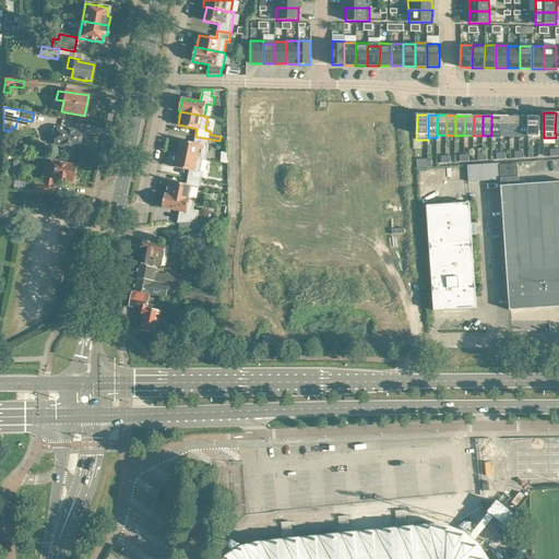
[(491,135),(491,139),(501,139),(501,137),(501,116),(491,116),(491,135)]
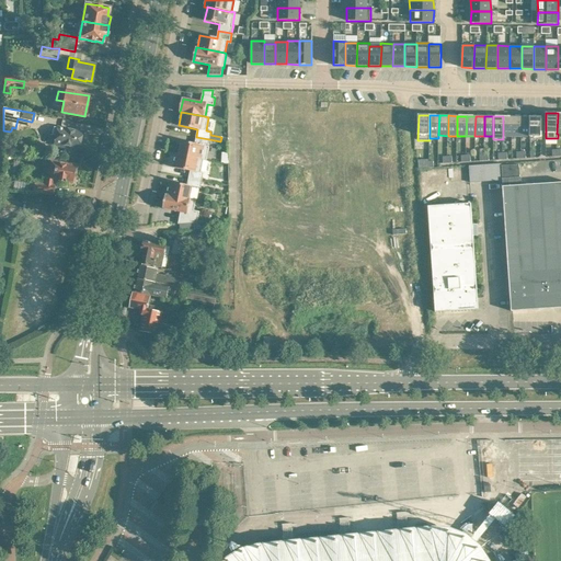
[(513,116),(503,116),(503,137),(512,137),(513,116)]
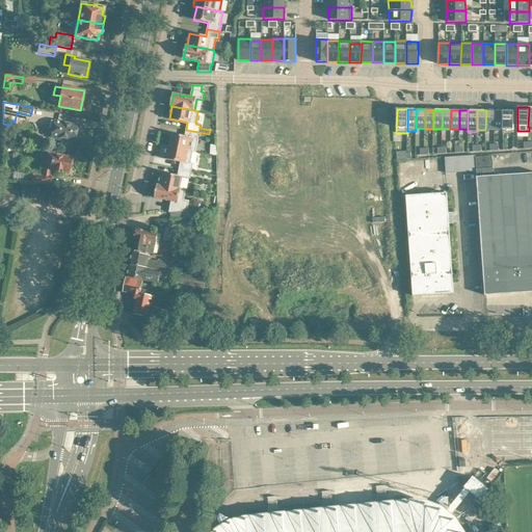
[(495,111),(486,110),(485,130),(494,130),(495,111)]
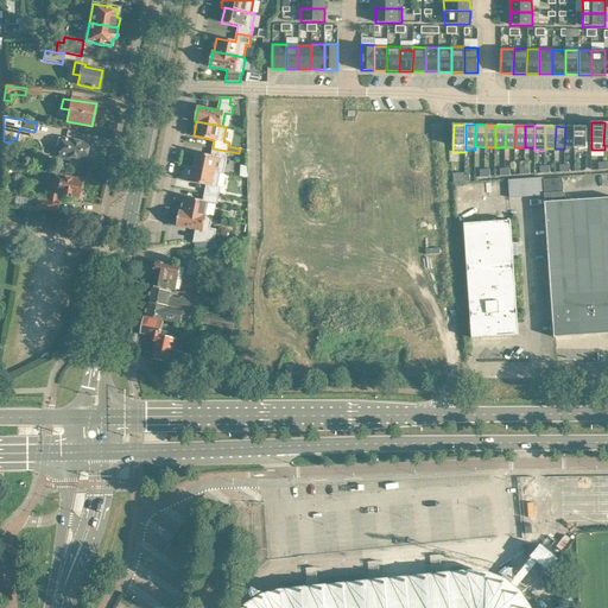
[(564,149),(575,149),(575,127),(565,127),(564,149)]
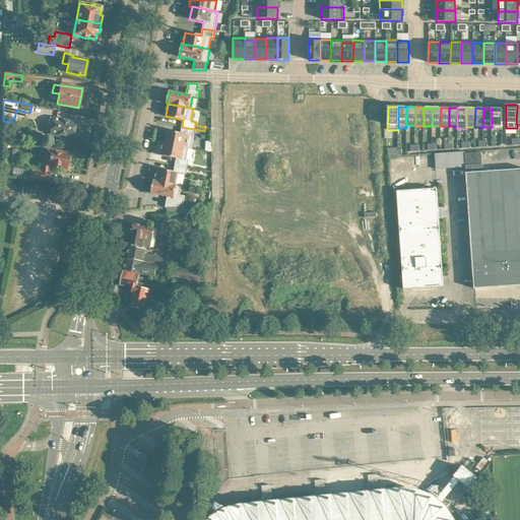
[(502,109),(492,109),(492,127),(491,129),(502,130),(502,109)]
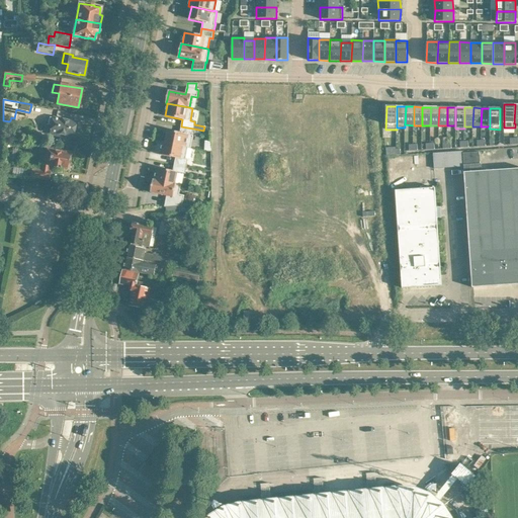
[(50,134),(59,136),(60,134),(73,137),(75,122),(68,121),(68,120),(53,117),(49,116),(48,124),(52,124),(50,134)]
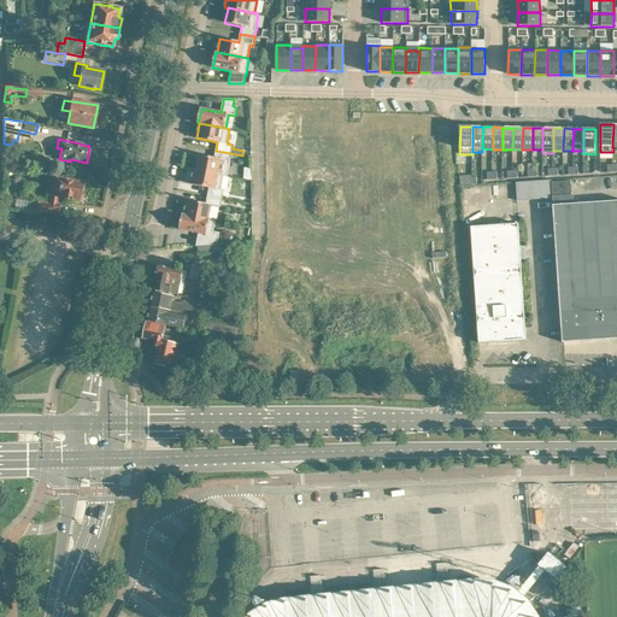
[(229,162),(230,153),(216,151),(215,158),(200,156),(197,170),(224,176),(227,177),(230,162),(229,162)]
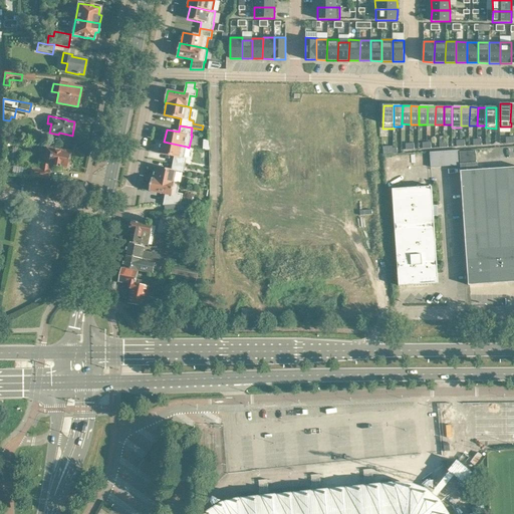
[(175,157),(173,164),(185,166),(186,159),(184,159),(187,147),(164,142),(162,141),(159,154),(175,157)]
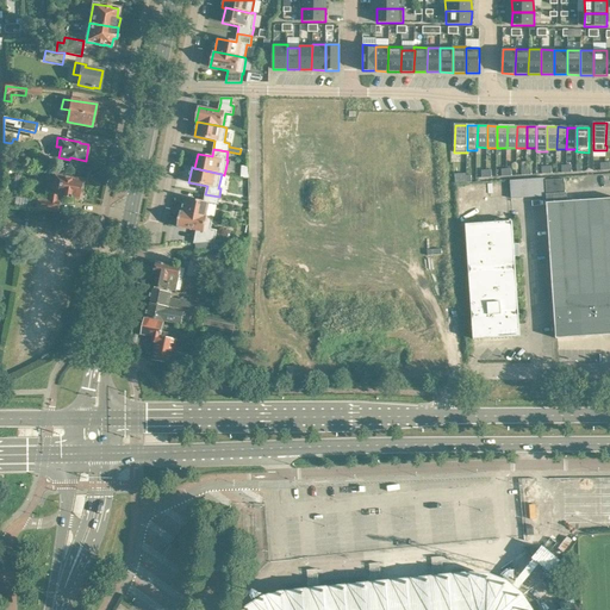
[(54,174),(50,194),(49,200),(36,199),(36,209),(58,211),(58,201),(56,201),(57,197),(79,200),(82,179),(54,174)]
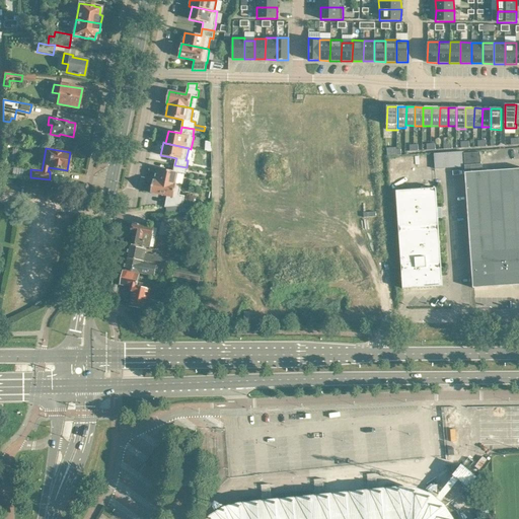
[(464,151),(434,153),(435,169),(465,167),(465,165),(464,153),(464,151)]
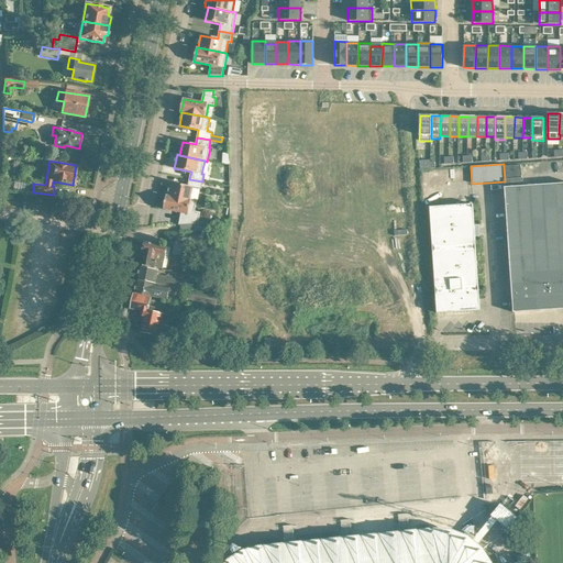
[(521,165),(504,166),(505,179),(522,178),(521,165)]
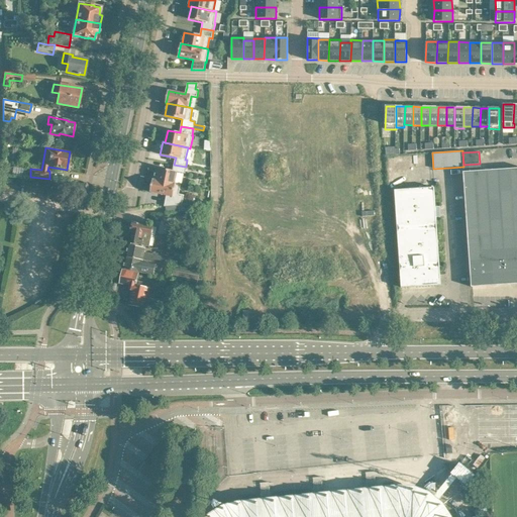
[(480,164),(463,165),(463,167),(463,173),(481,171),(481,164),(480,164)]
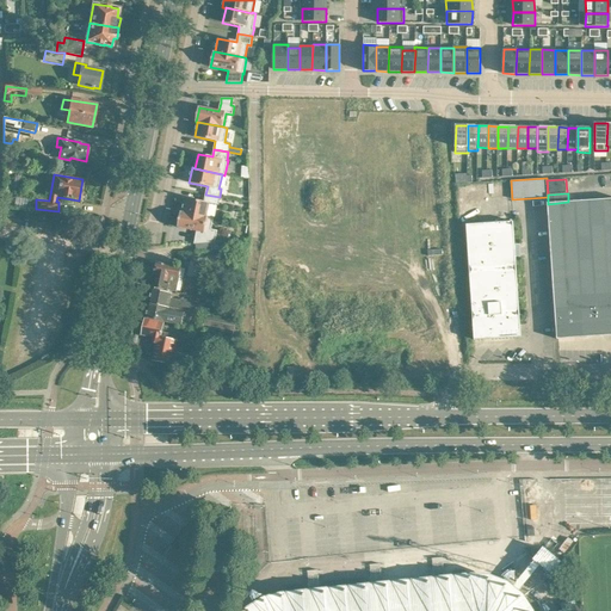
[(185,198),(183,213),(207,217),(209,203),(218,205),(220,197),(205,195),(204,202),(185,198)]
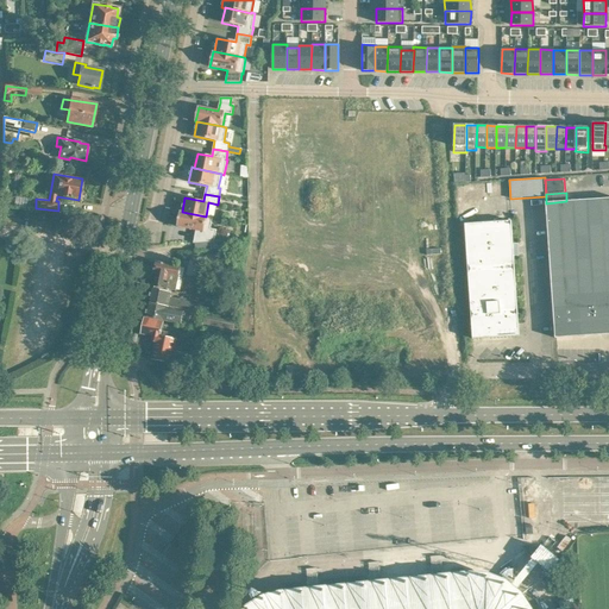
[(608,198),(566,201),(546,203),(556,338),(557,338),(557,336),(598,333),(597,320),(608,318),(608,198)]
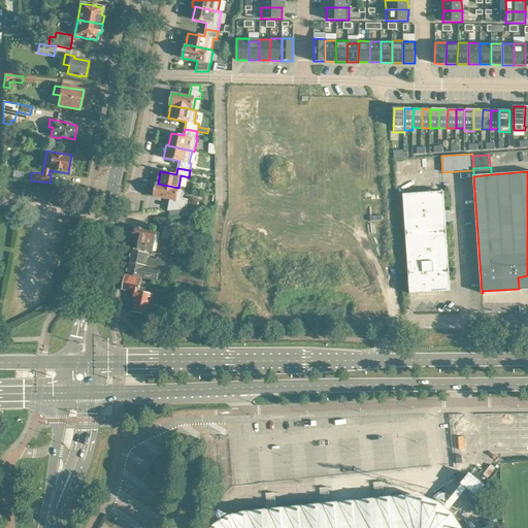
[(156,183),(154,196),(170,200),(167,211),(186,209),(188,199),(183,198),(185,189),(178,188),(158,184),(156,183)]
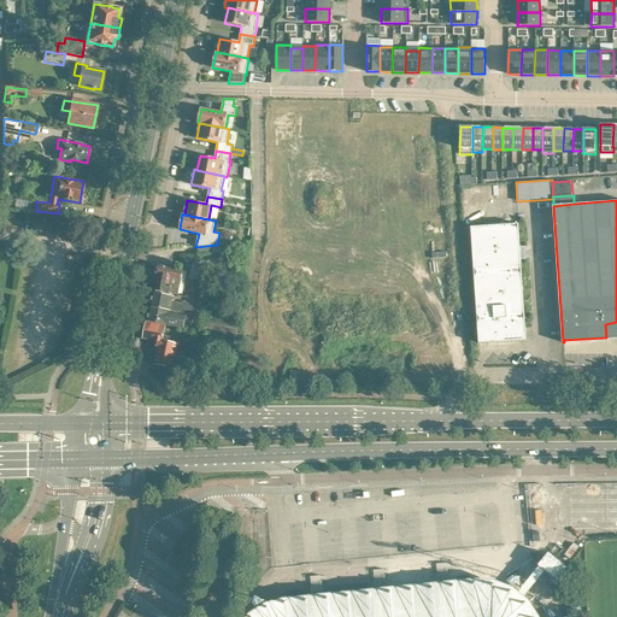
[(479,344),(519,341),(526,340),(518,224),(471,227),(479,344)]
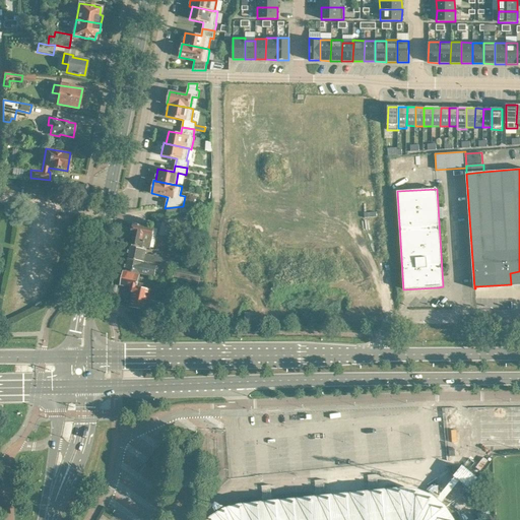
[(366,219),(366,229),(378,229),(378,219),(366,219)]
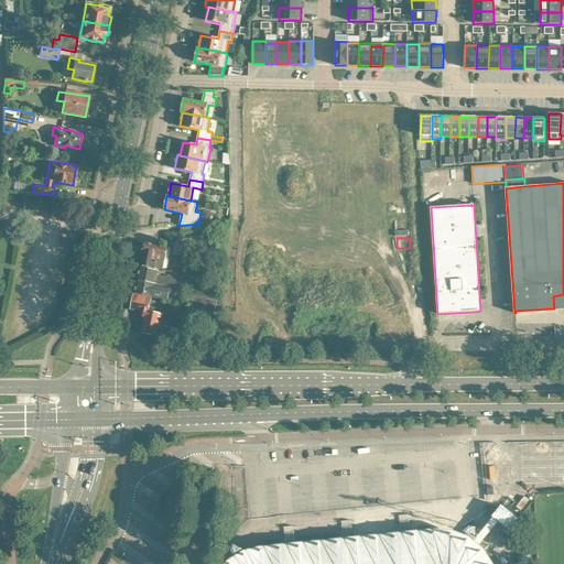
[(142,264),(163,269),(167,248),(145,242),(143,252),(145,253),(142,264)]
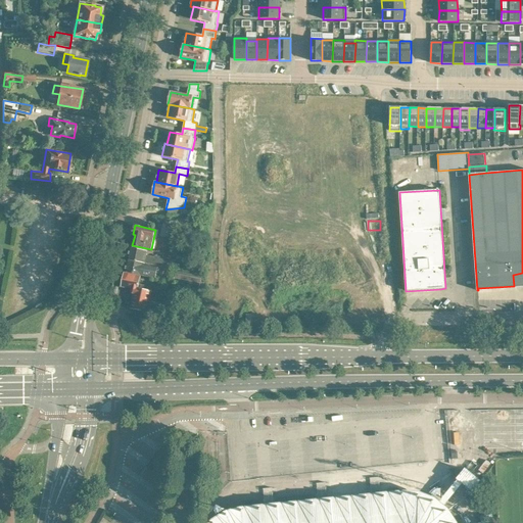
[(130,247),(128,259),(170,269),(172,259),(154,255),(154,257),(146,256),(147,251),(130,247)]
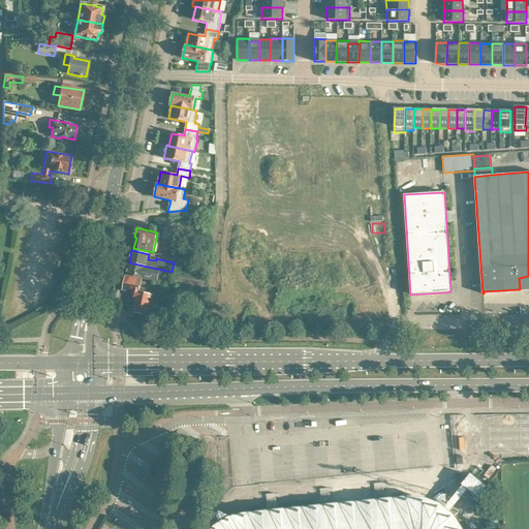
[(146,268),(128,265),(126,275),(158,281),(160,272),(146,268)]
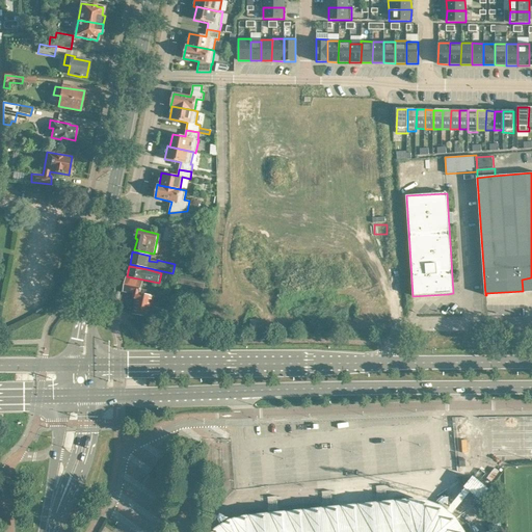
[(180,277),(178,286),(204,291),(206,283),(180,277)]
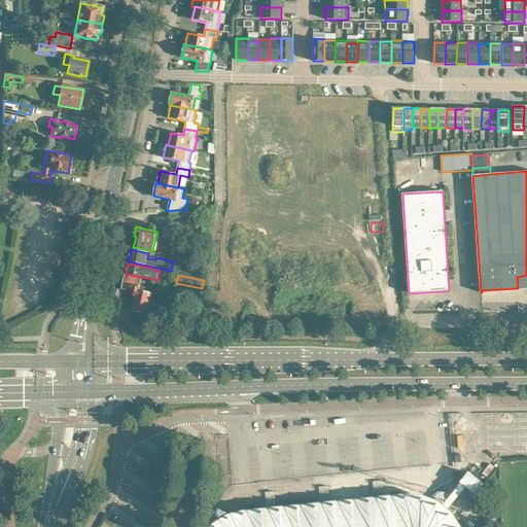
[(141,279),(126,276),(123,288),(133,290),(132,292),(134,295),(135,295),(132,311),(147,314),(152,294),(155,295),(156,290),(140,286),(139,286),(141,279)]
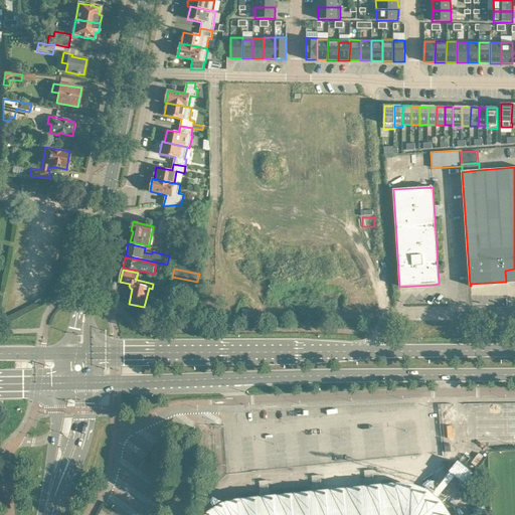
[(146,461),(151,464),(161,450),(156,447),(146,461)]
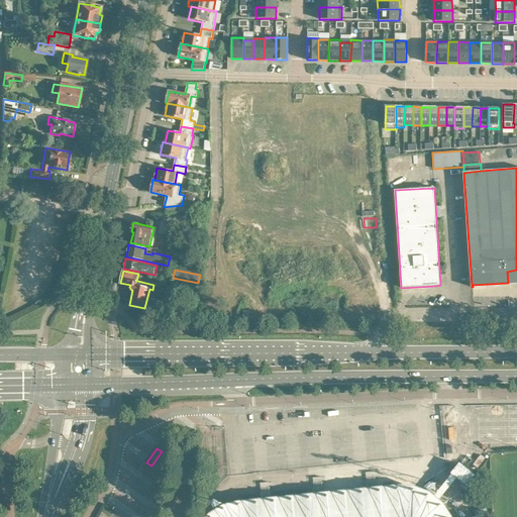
[(452,489),(460,479),(473,488),(483,476),(463,461),(446,485),(452,489)]
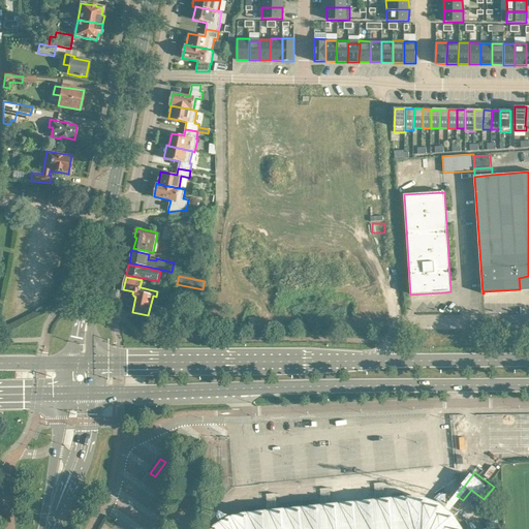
[(462,528),(462,526),(454,515),(437,500),(422,495),(406,494),(316,500),(317,505),(317,507),(317,509),(318,509),(318,510),(318,511),(319,526),(319,528),(462,528)]
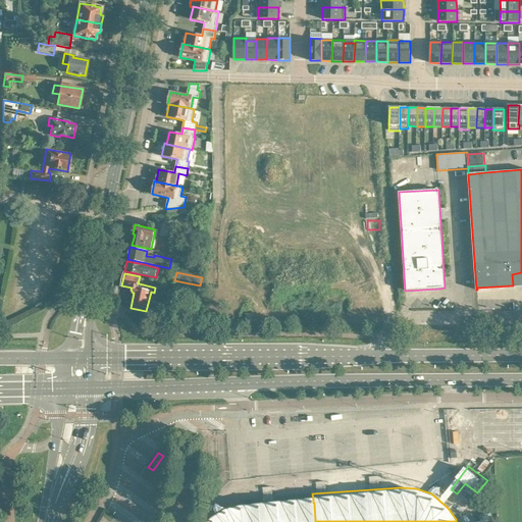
[(264,504),(260,504),(259,499),(251,500),(242,501),(243,510),(242,510),(242,511),(230,514),(227,514),(226,514),(226,515),(221,519),(215,521),(315,521),(315,519),(314,505),(314,504),(314,503),(313,503),(313,501),(313,499),(312,493),(277,498),(277,503),(273,503),(264,504)]
